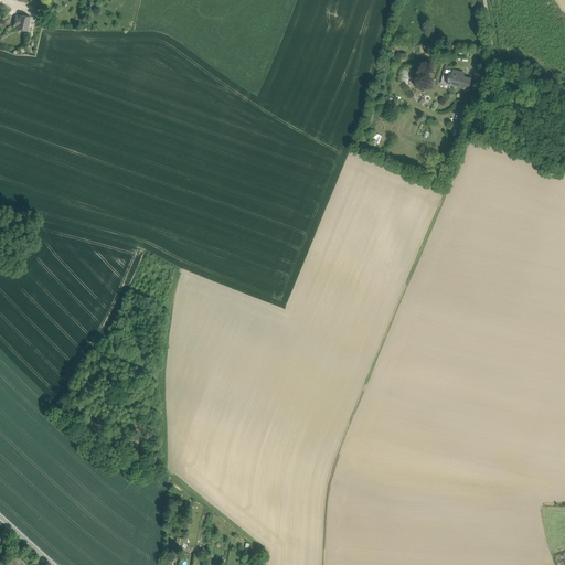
[(30,18),(20,16),(20,18),(16,17),(13,29),(17,30),(17,28),(18,28),(18,30),(27,32),(30,18)]
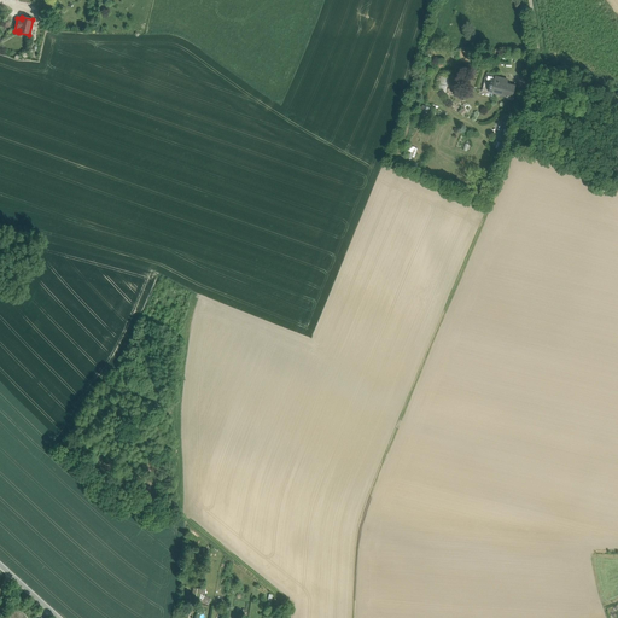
[(447,93),(449,77),(441,76),(438,92),(447,93)]
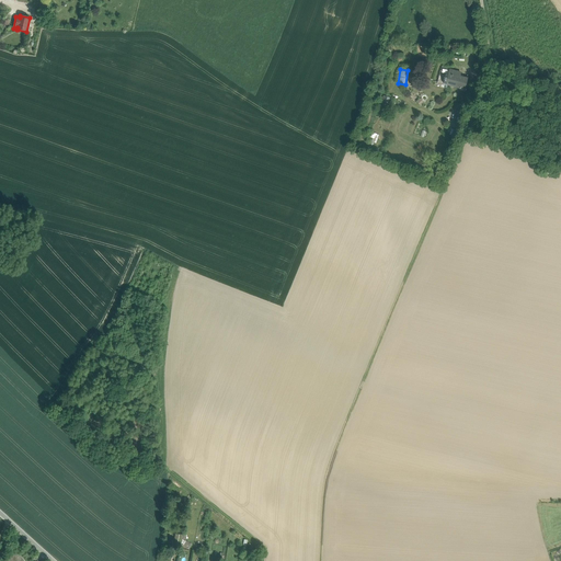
[(448,73),(446,84),(466,89),(469,78),(460,76),(461,72),(453,70),(451,75),(448,73)]
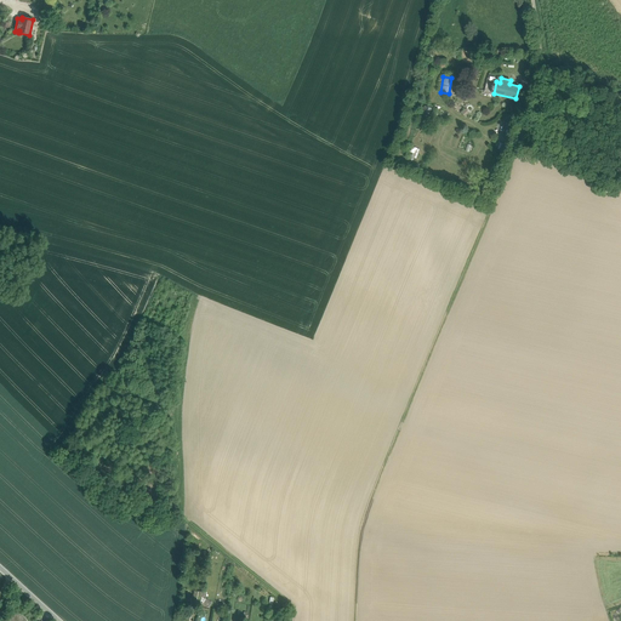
[(420,120),(428,124),(433,109),(426,107),(420,120)]
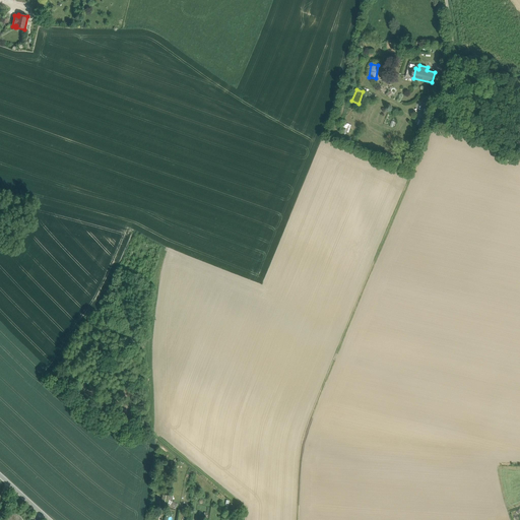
[(436,94),(429,92),(426,106),(432,108),(436,94)]
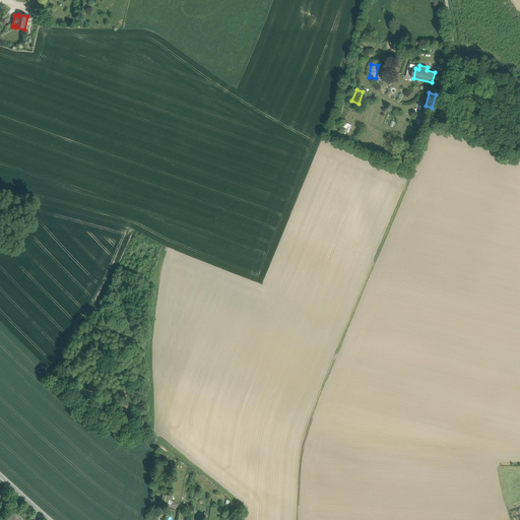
[(416,140),(419,141),(427,122),(420,120),(418,126),(419,128),(417,133),(418,133),(416,140)]
